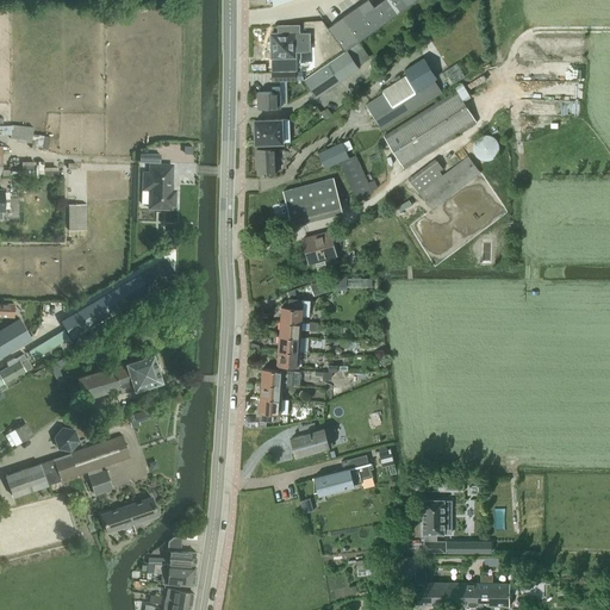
[(369,0),(363,0),(355,6),(372,30),(385,19),(369,0)]
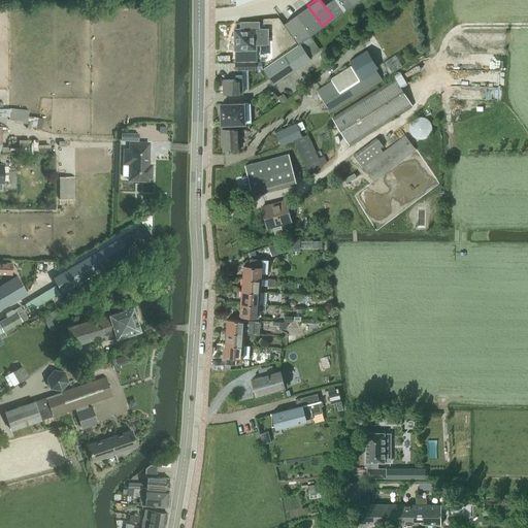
[(339,0),(327,0),(323,4),(333,17),(345,7),(339,0)]
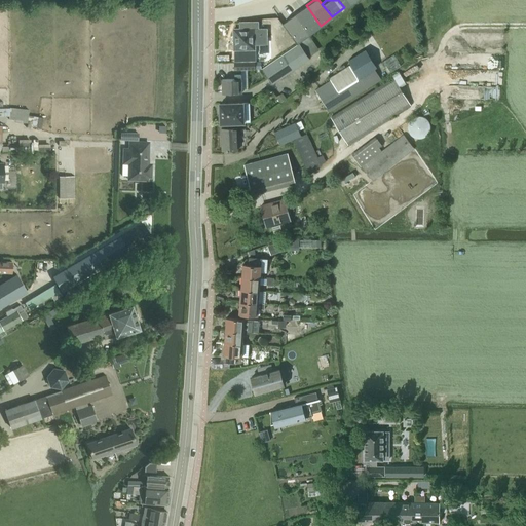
[(306,5),(294,14),(307,35),(321,26),(306,5)]
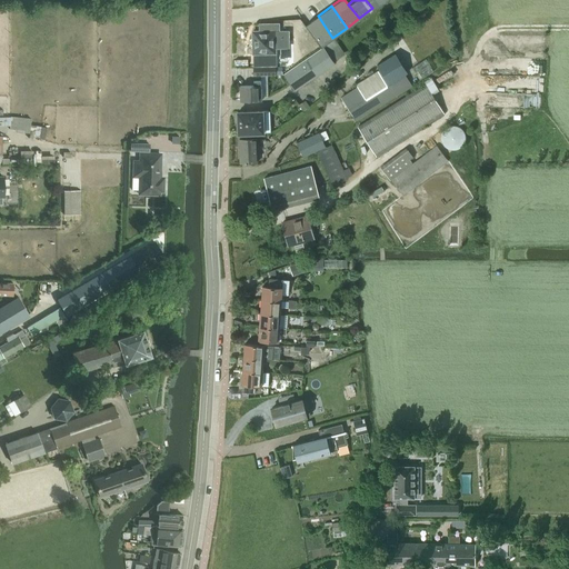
[(318,16),(306,25),(322,46),(332,38),(318,16)]
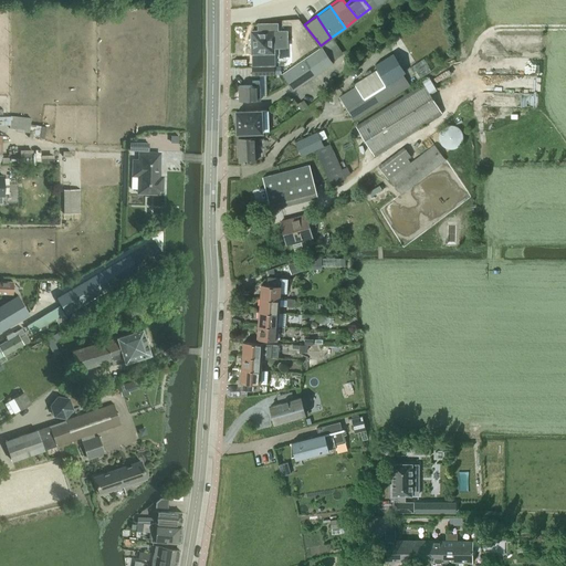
[(258,31),(251,31),(251,39),(252,39),(252,45),(251,45),(251,53),(273,53),(273,46),(286,46),(286,31),(278,31),(278,23),(258,23),(258,31)]
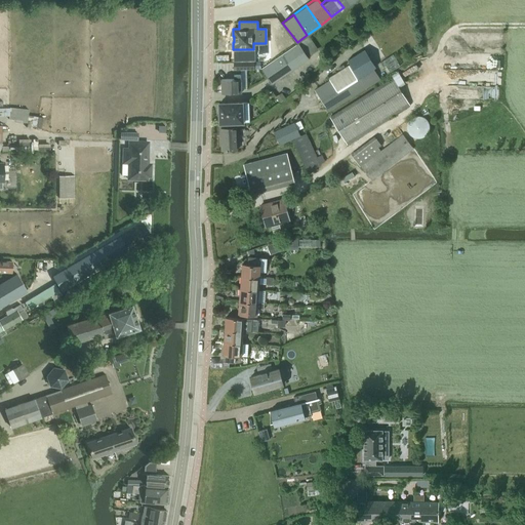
[(308,57),(297,42),(260,68),(268,78),(271,83),(308,57)]
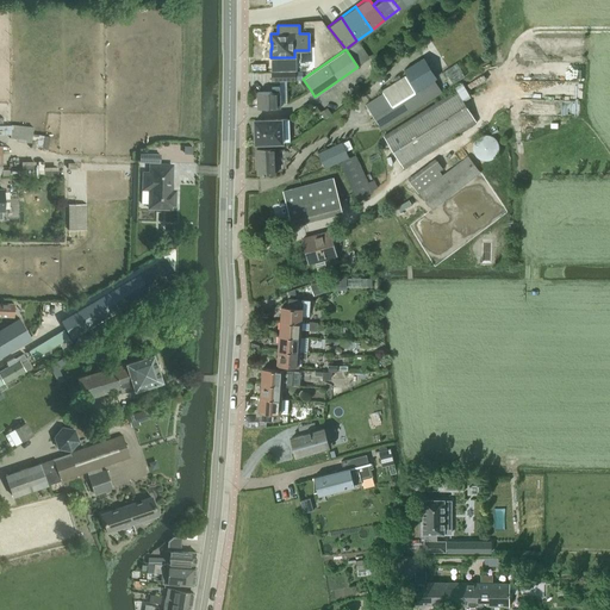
[(422,58),(402,72),(404,75),(414,92),(416,91),(434,80),(434,79),(422,58)]
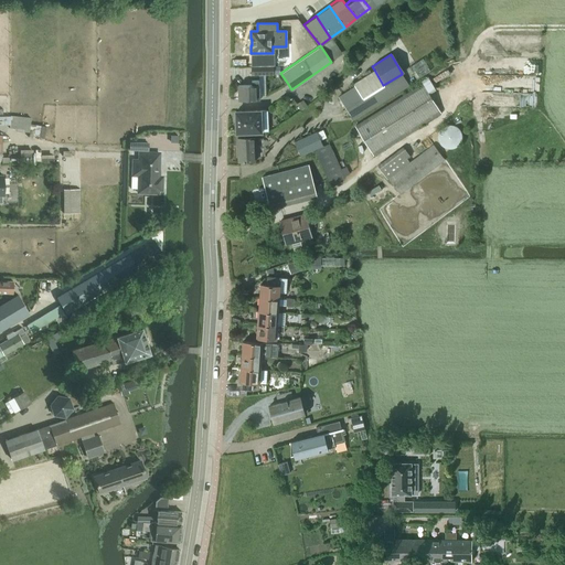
[(408,84),(403,75),(402,74),(385,84),(383,85),(374,70),(352,83),(353,86),(337,96),(352,119),(408,84)]
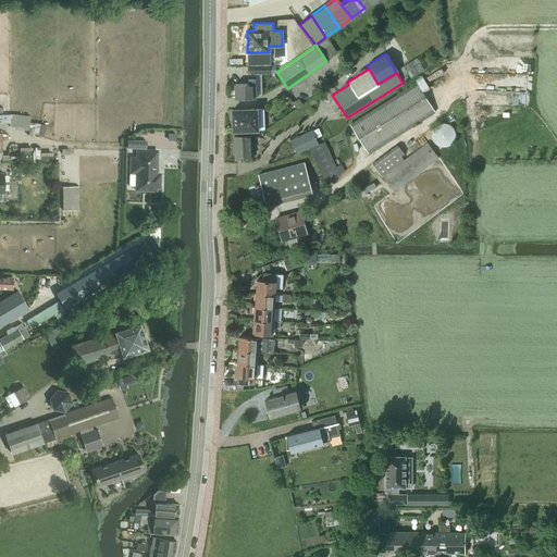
[(433,110),(423,94),(430,88),(423,77),(416,82),(349,124),(367,151),(433,110)]
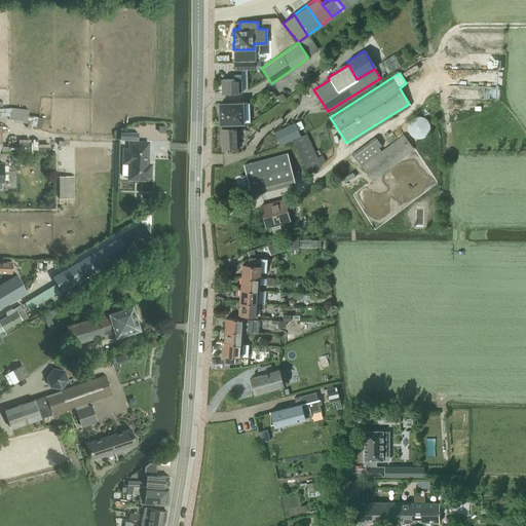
[(221,78),(221,92),(233,91),(240,91),(240,74),(233,74),(233,78),(221,78)]
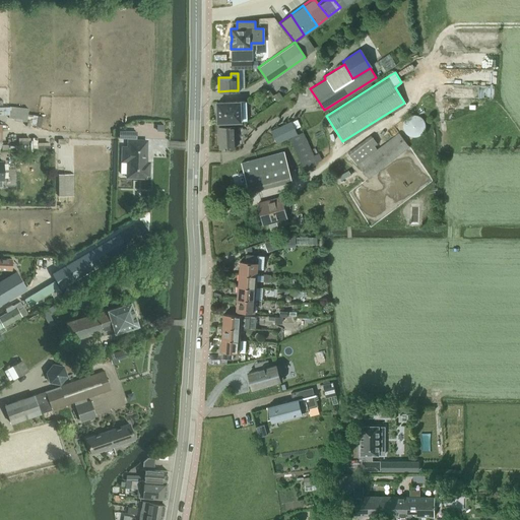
[(240,120),(239,101),(216,102),(217,122),(228,121),(240,120)]
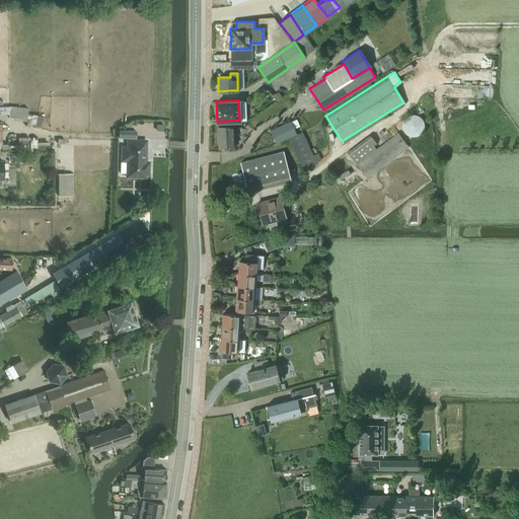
[(29,108),(10,106),(9,118),(27,122),(29,108)]
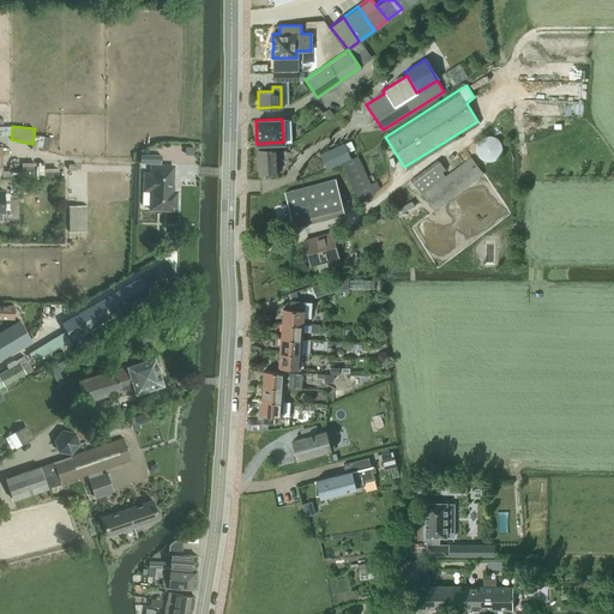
[(350,140),(344,144),(348,151),(354,149),(350,140)]
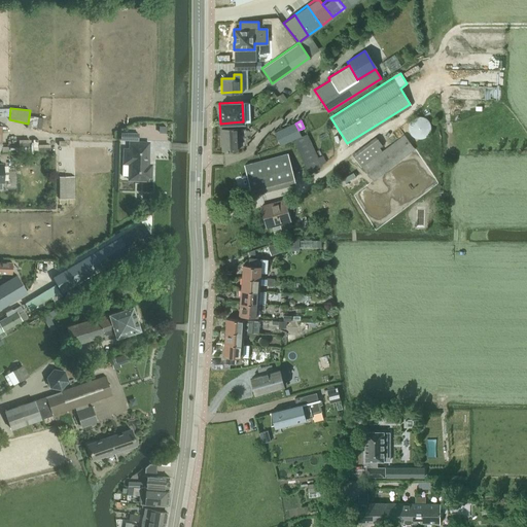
[(291,140),(301,136),(299,130),(295,124),(294,123),(274,132),(280,144),(280,145),(291,140)]
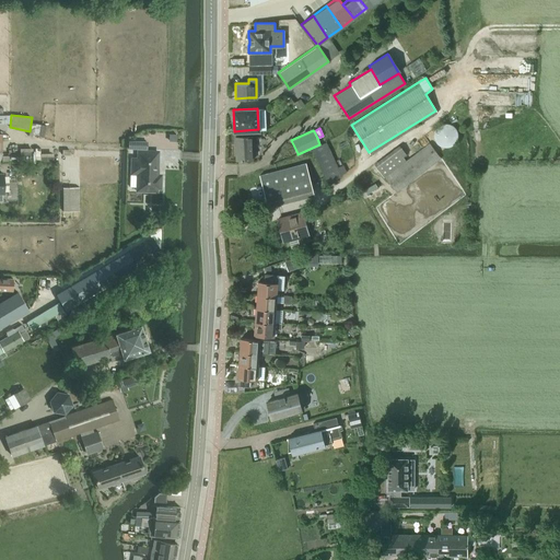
[(252,136),(234,136),(235,159),(241,159),(241,160),(243,160),(243,159),(253,159),(252,136)]
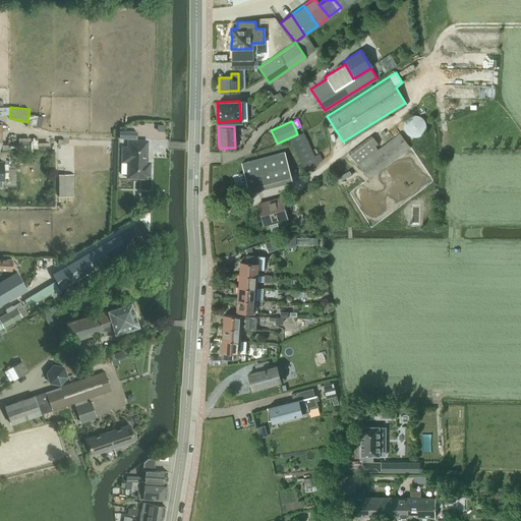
[(297,134),(288,138),(303,171),(322,161),(319,153),(313,156),(303,131),(297,134)]
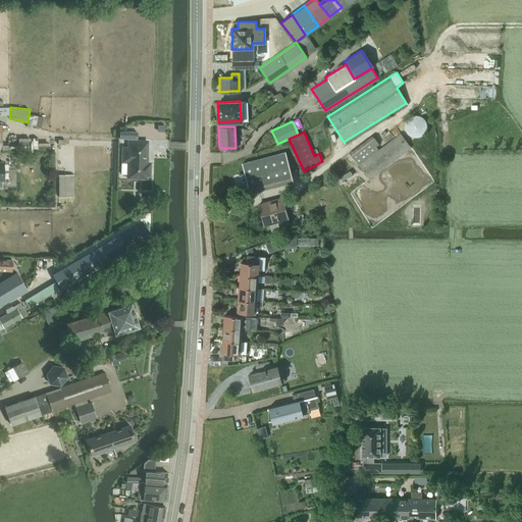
[(372,136),(348,154),(357,165),(358,164),(369,178),(410,146),(400,133),(380,147),(372,136)]
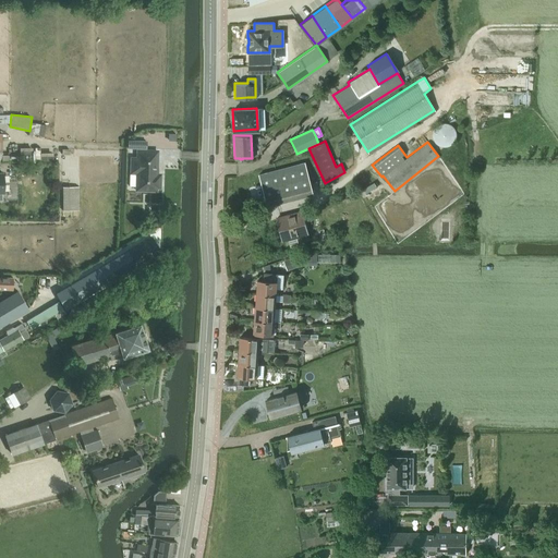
[(136,174),(136,192),(157,192),(157,187),(160,184),(160,179),(157,176),(157,169),(155,169),(155,162),(157,162),(158,152),(136,150),(136,157),(131,157),(130,174),(136,174)]
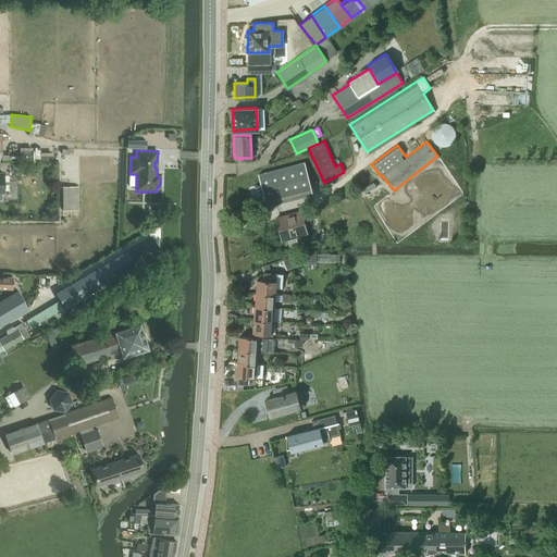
[(304,161),(257,174),(263,201),(265,200),(267,202),(270,205),(312,193),(304,161)]
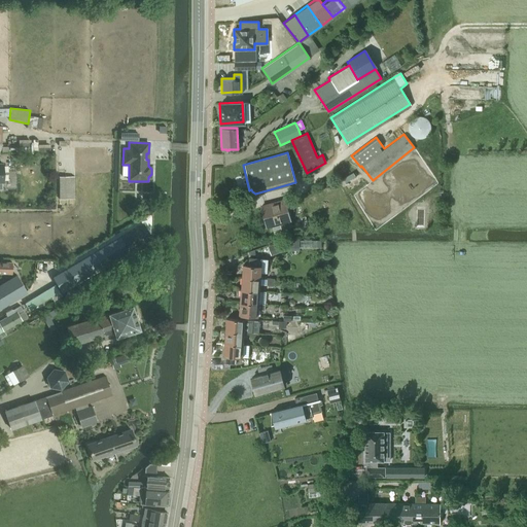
[(60,199),(75,199),(74,176),(60,176),(60,199)]
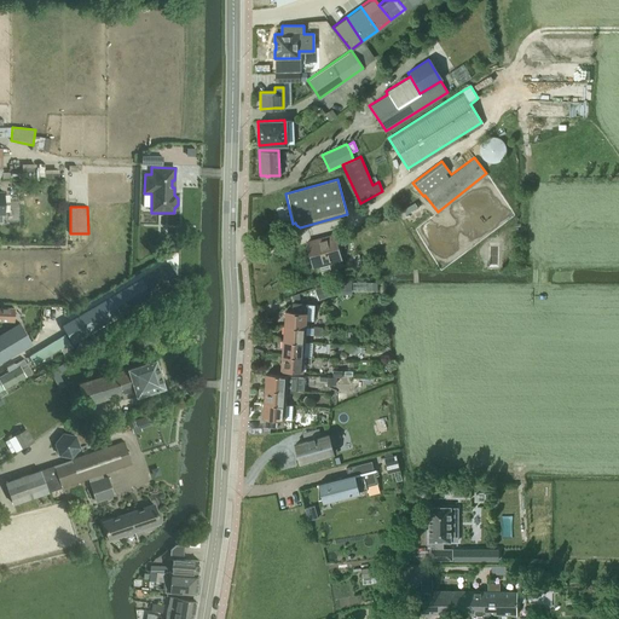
[(312,266),(340,259),(334,233),(306,241),(312,266)]
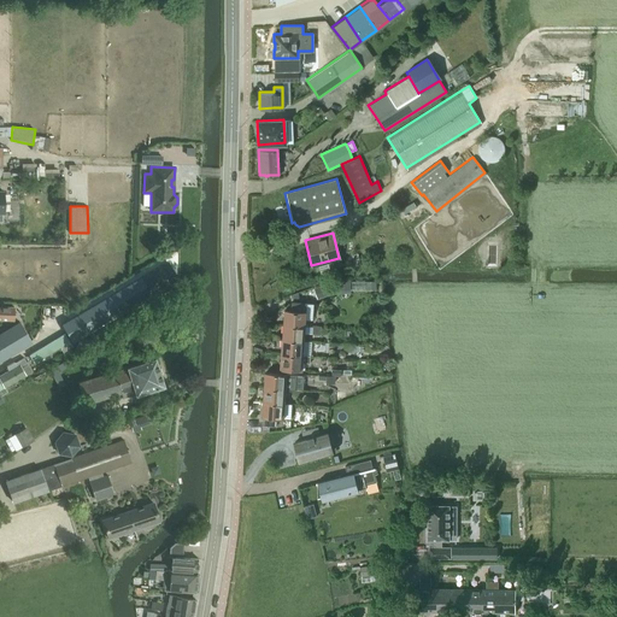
[(1,260),(0,259),(0,277),(18,278),(17,262),(19,262),(19,251),(1,251),(1,260)]
